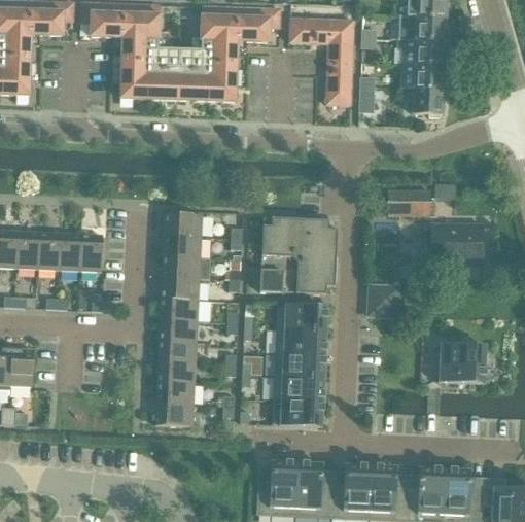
[(0,93),(29,95),(31,44),(40,44),(40,34),(64,34),(64,20),(73,21),(74,1),(49,0),(0,0),(0,93)]
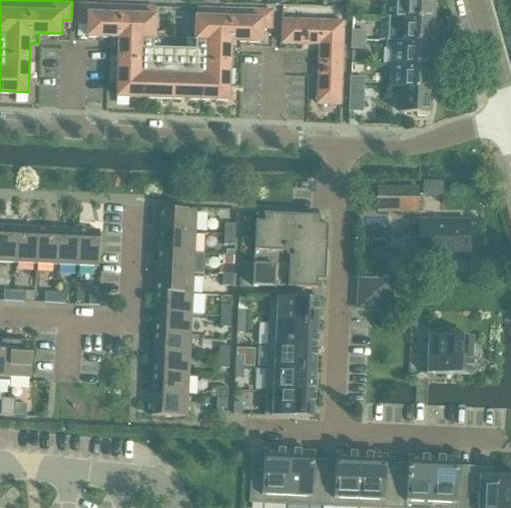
[(397,0),(397,14),(434,16),(435,0),(397,0)]
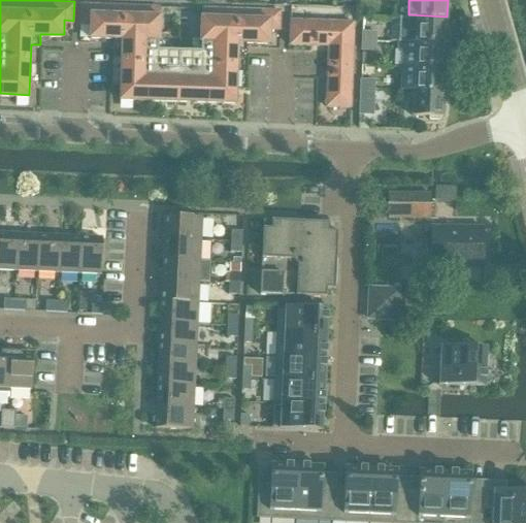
[(192,48),(169,47),(169,33),(160,33),(161,4),(83,1),(81,21),(92,21),(91,35),(114,36),(113,47),(123,47),(122,66),(116,66),(114,83),(122,83),(121,97),(236,101),(238,52),(247,52),(248,40),(270,41),(271,27),(281,27),(282,8),(203,5),(203,14),(202,14),(201,34),(192,34),(192,48)]
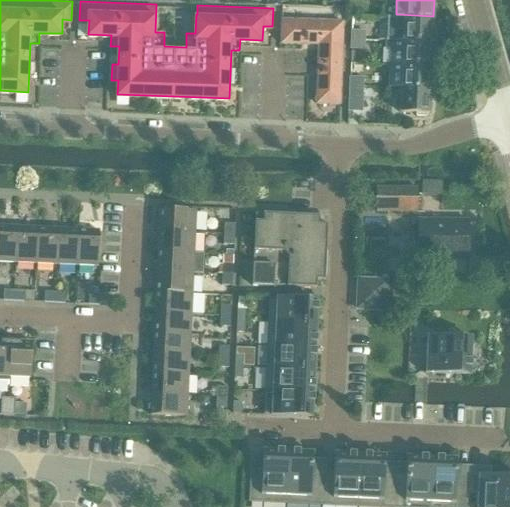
[(388,15),(387,37),(391,37),(432,39),(433,16),(396,14),(396,15),(388,15)]
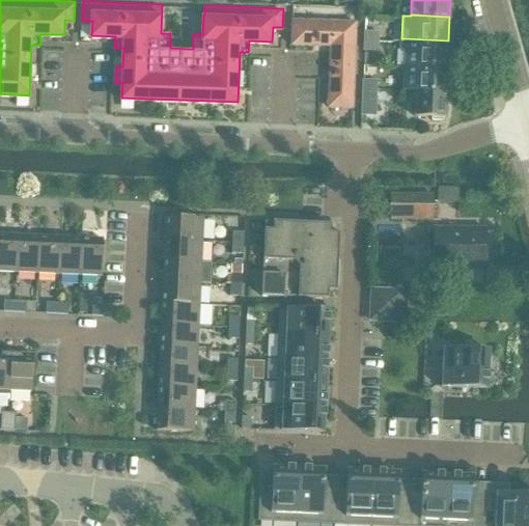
[(356,44),(357,20),(294,17),(293,42),(331,44),(356,44)]
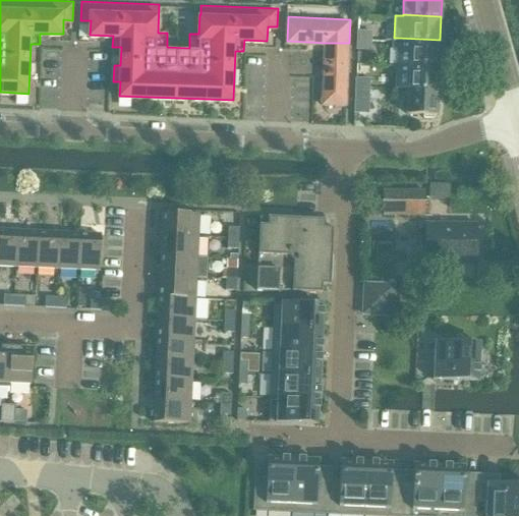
[(358,29),(357,37),(373,37),(373,30),(358,29)]
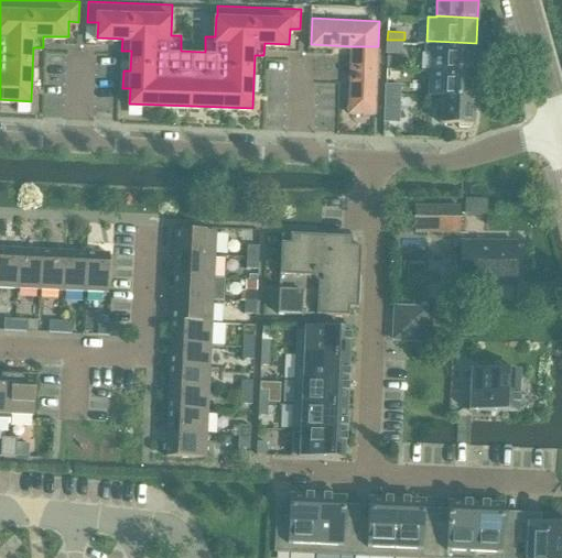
[(387,40),(387,52),(403,53),(404,40),(387,40)]
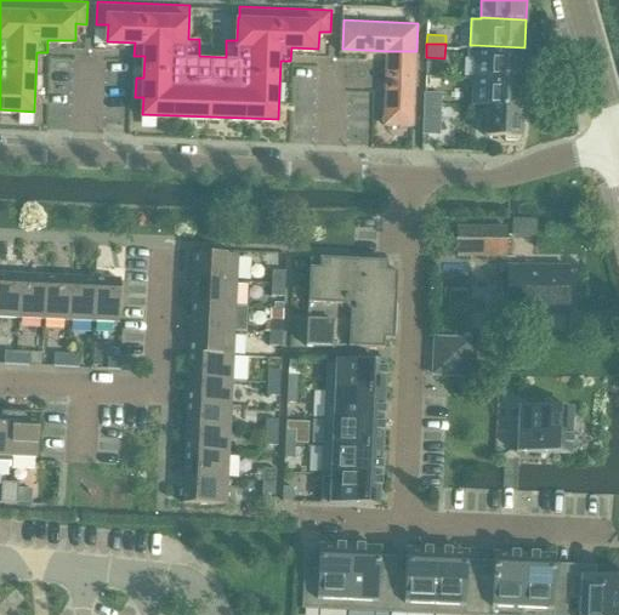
[(475,45),(475,73),(524,75),(524,47),(475,45)]
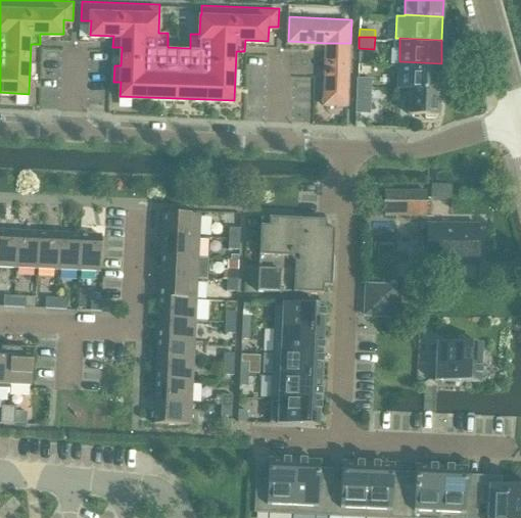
[(350,43),(326,43),(324,102),(347,104),(350,43)]
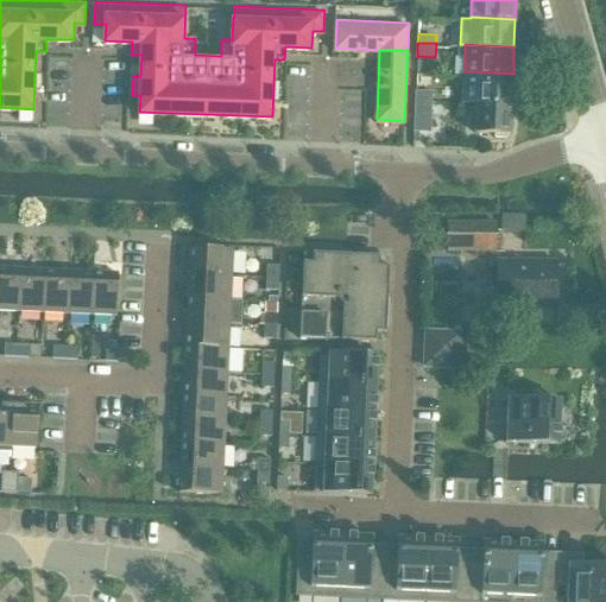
[(465,71),(464,101),(477,101),(477,100),(512,101),(513,74),(465,71)]
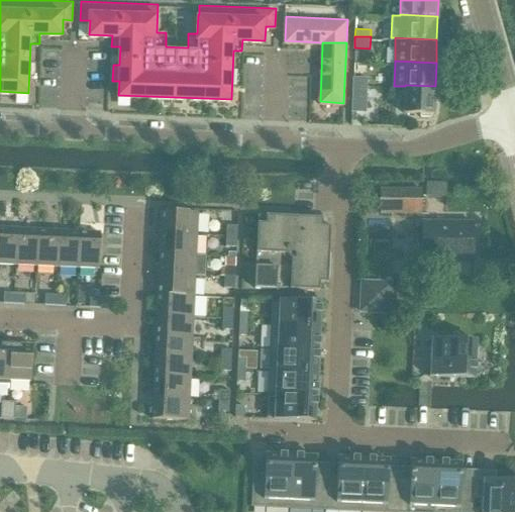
[(353,75),(353,84),(367,84),(367,75),(353,75)]
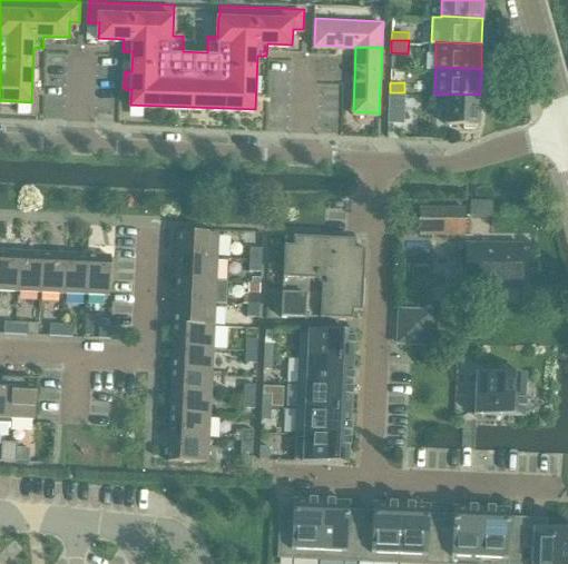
[(389,114),(389,118),(398,118),(403,119),(404,92),(390,92),(389,114)]
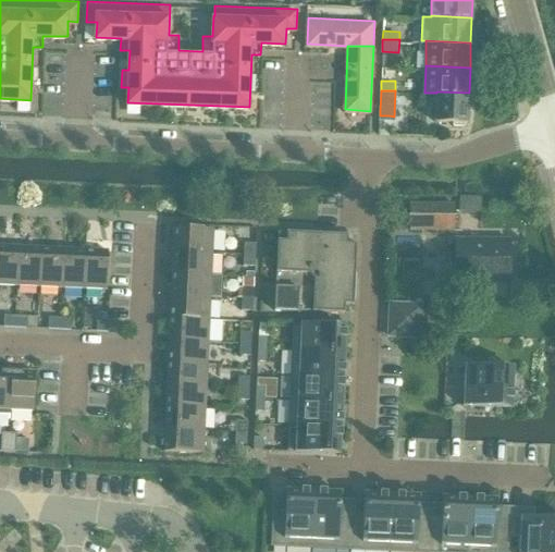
[(436,93),(435,118),(453,119),(453,122),(465,122),(465,119),(468,119),(468,115),(469,93),(436,92),(436,93)]
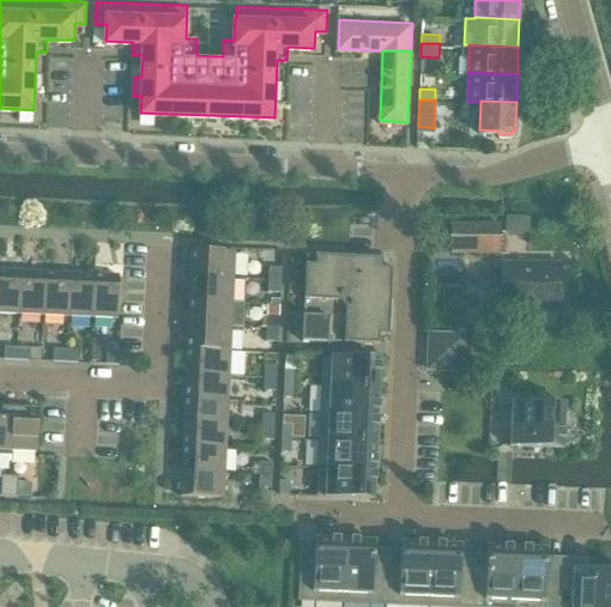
[(501,250),(501,222),(453,222),(453,250),(501,250)]
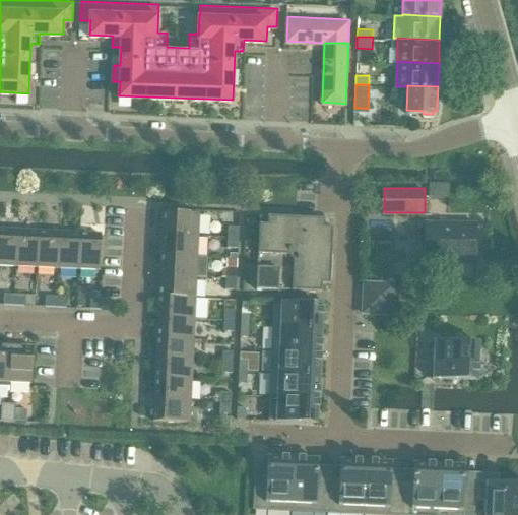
[(163,209),(162,231),(198,233),(199,211),(163,209)]
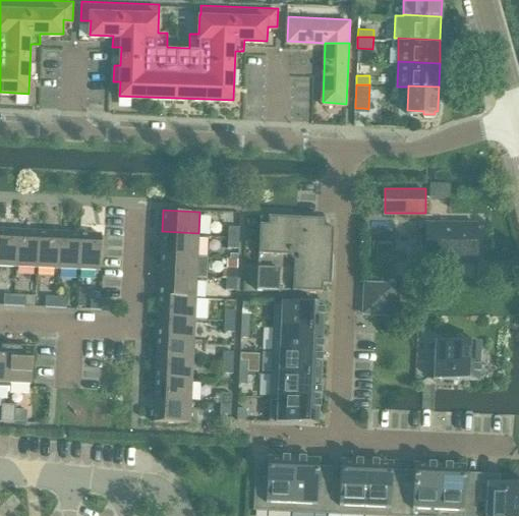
[(261,222),(257,287),(323,290),(323,282),(331,283),(334,226),(326,225),(326,217),(269,215),(268,223),(261,222)]
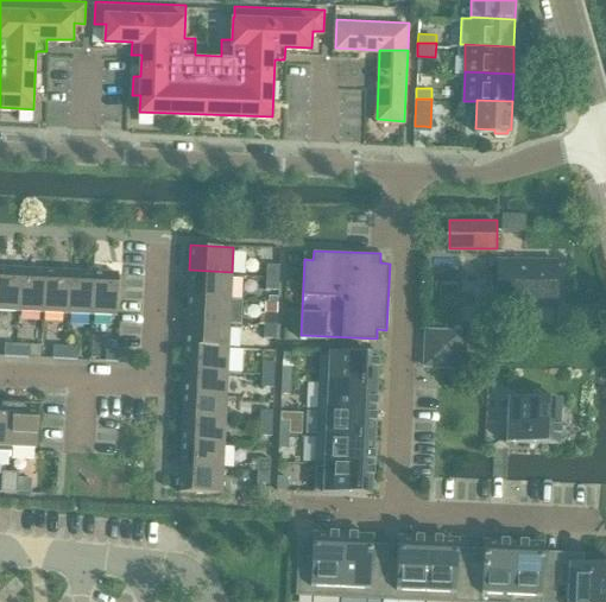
[(556,258),(497,258),(497,303),(556,303),(556,258)]
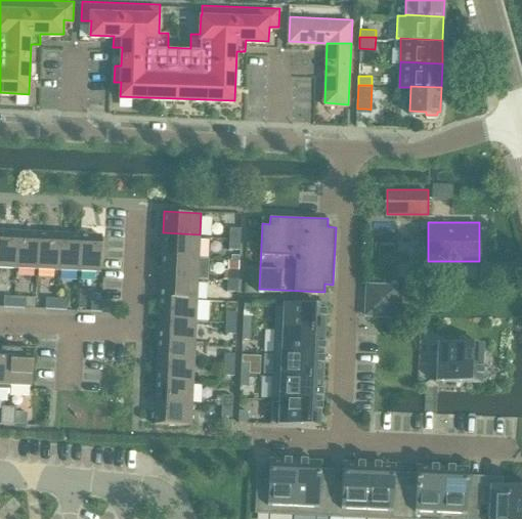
[(230,225),(230,235),(242,235),(242,225),(230,225)]
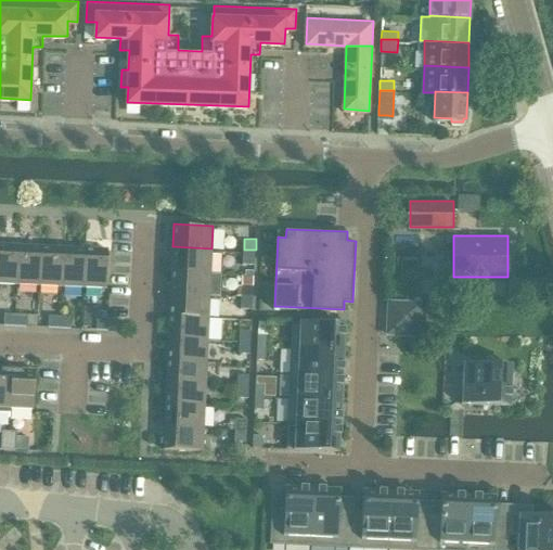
[(0,241),(0,281),(18,282),(20,243),(0,241)]
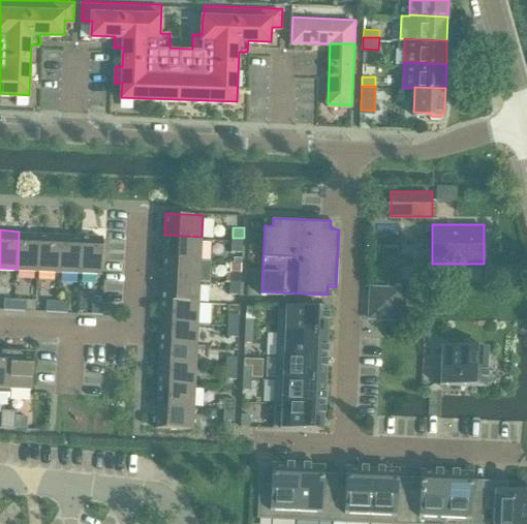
[(19,232),(18,269),(38,270),(40,233),(19,232)]
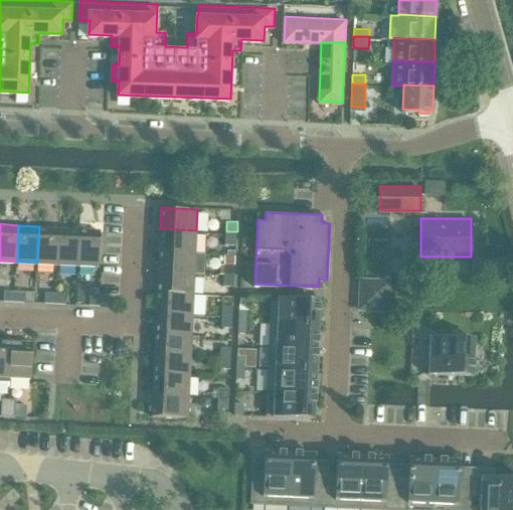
[(39,226),(37,263),(58,264),(59,226),(39,226)]
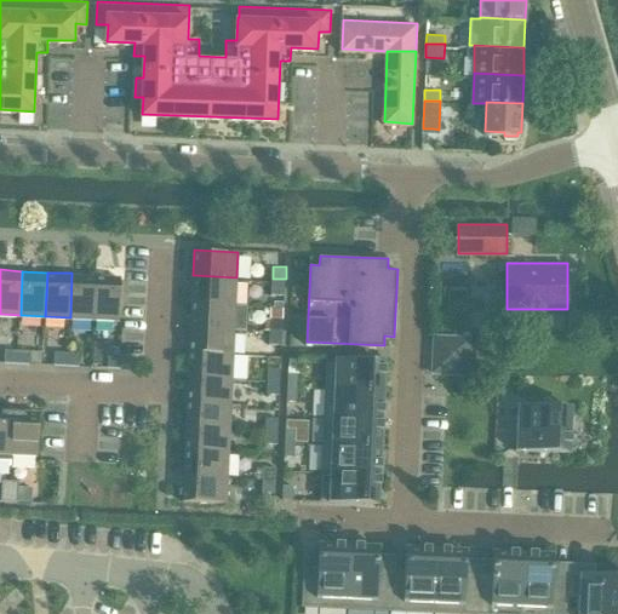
[(72,273),(70,317),(95,319),(97,274),(72,273)]
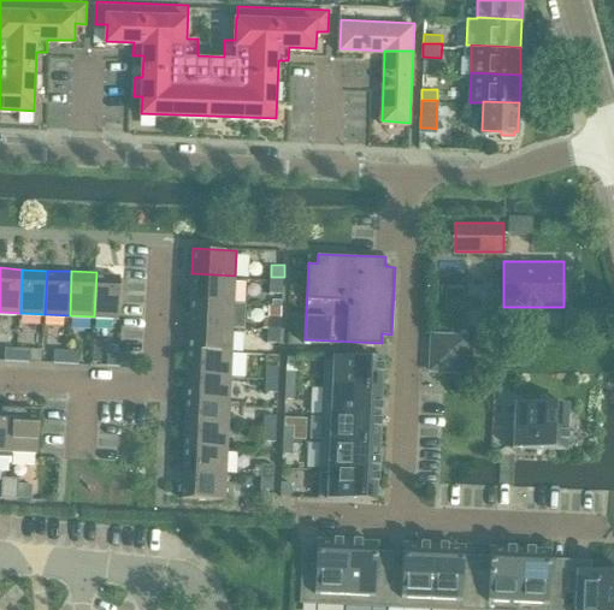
[(96,272),(94,317),(118,317),(120,273),(96,272)]
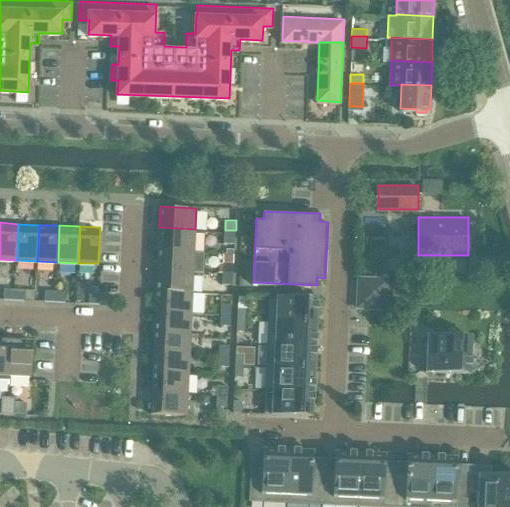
[(159,227),(158,248),(194,249),(195,229),(159,227)]
